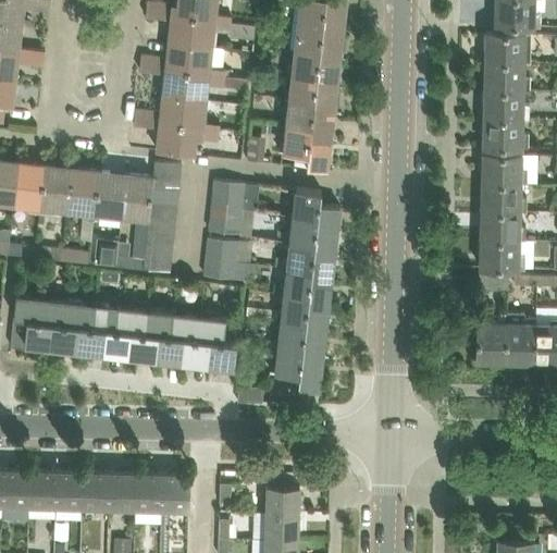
[(0,0),(0,25),(15,27),(17,12),(48,15),(50,0),(23,0),(24,1),(14,0),(0,0)]
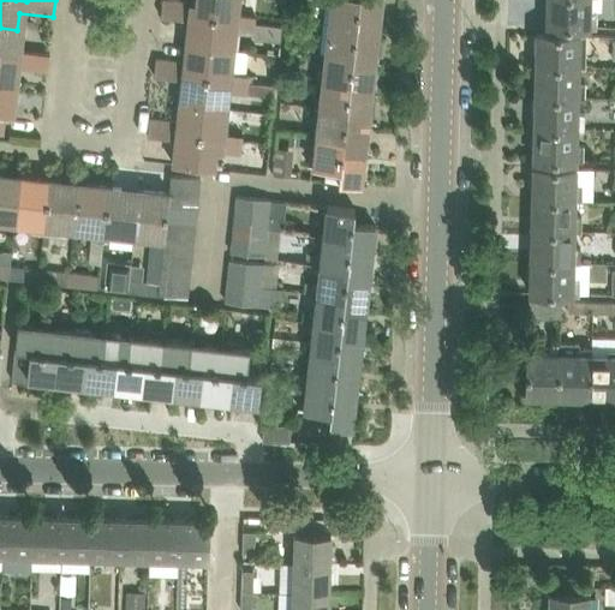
[(160,21),(189,24),(189,18),(237,24),(236,29),(244,29),(244,19),(237,18),(239,0),(196,0),(196,7),(161,4),(160,21)]
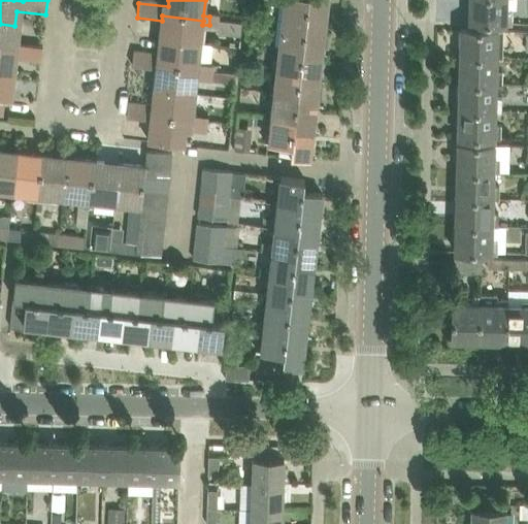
[(270,0),(268,19),(277,20),(283,21),(306,24),(305,36),(325,38),(327,12),(325,12),(325,7),(326,7),(327,6),(327,5),(328,4),(328,3),(328,2),(328,1),(328,0),(270,0)]
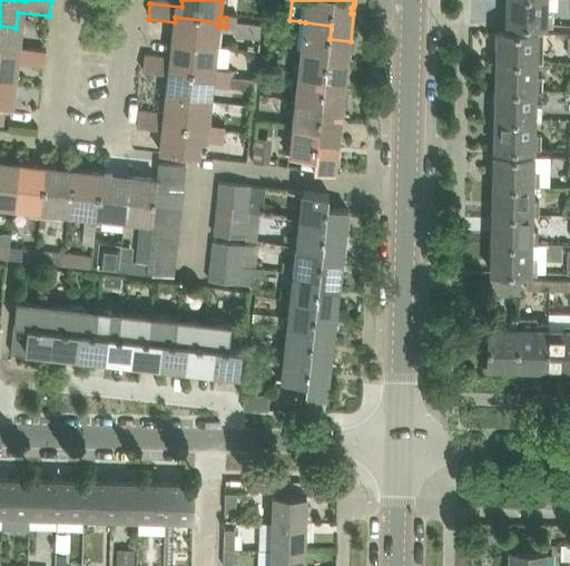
[(507,27),(507,28),(529,29),(552,29),(553,15),(548,15),(548,0),(547,0),(509,0),(509,27),(507,27)]
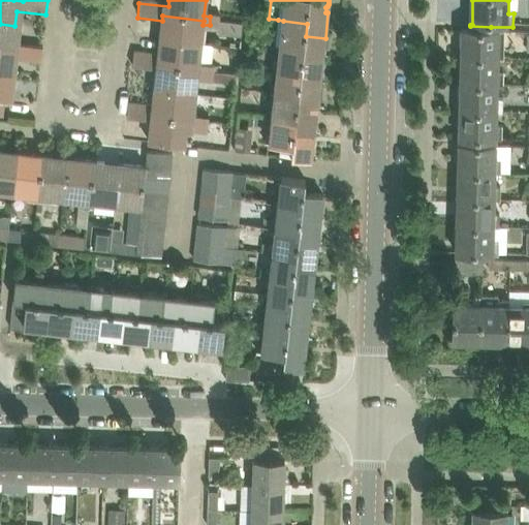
[(159,42),(165,42),(200,47),(203,32),(218,34),(219,23),(220,18),(210,17),(210,25),(203,25),(204,21),(162,16),(162,21),(159,42)]
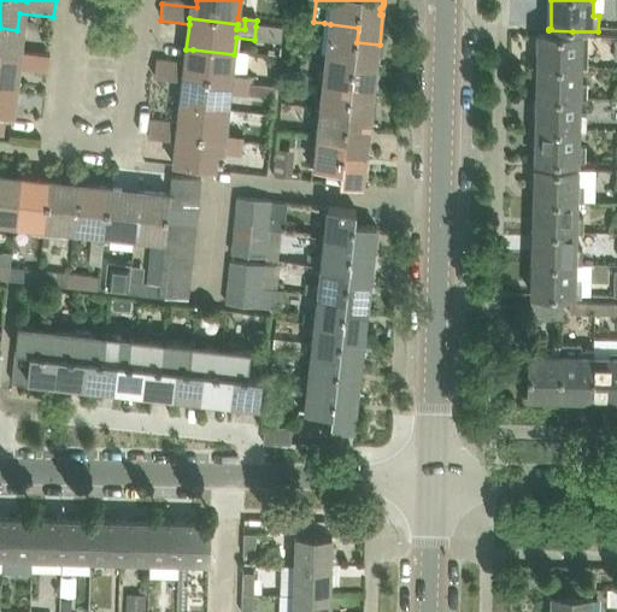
[(324,24),(321,53),(327,53),(354,57),(353,71),(376,74),(380,45),(357,42),(358,28),(330,24),(324,23),(324,24)]
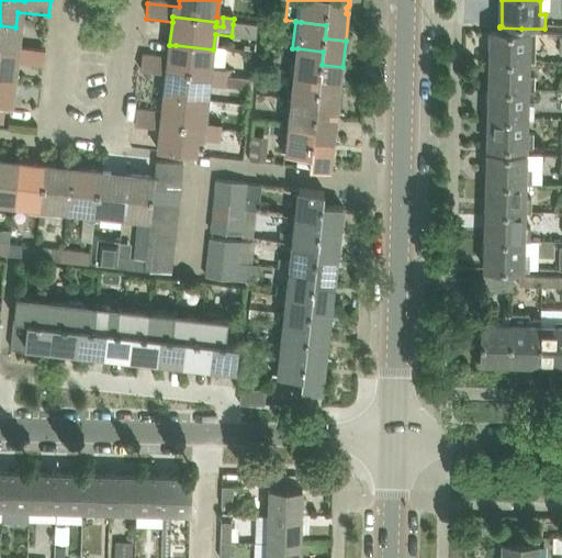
[(251,38),(253,26),(233,24),(232,36),(251,38)]
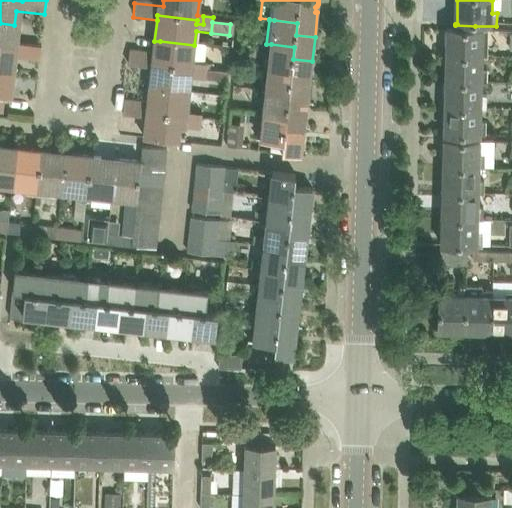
[(0,48),(16,50),(17,46),(19,25),(14,25),(0,23),(0,48)]
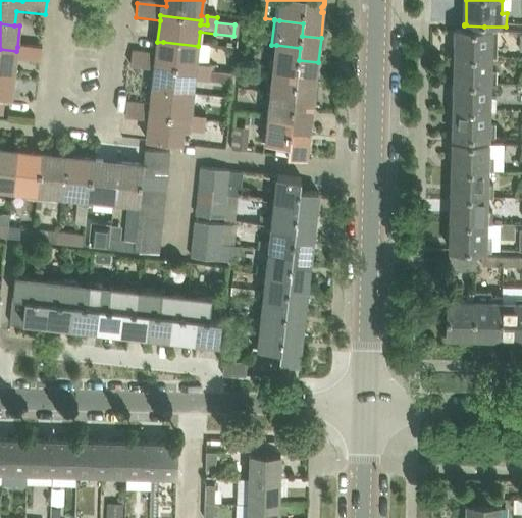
[(455,57),(455,58),(457,58),(492,59),(498,59),(498,46),(498,32),(492,32),(476,32),(456,31),(456,33),(458,33),(457,57),(455,57)]
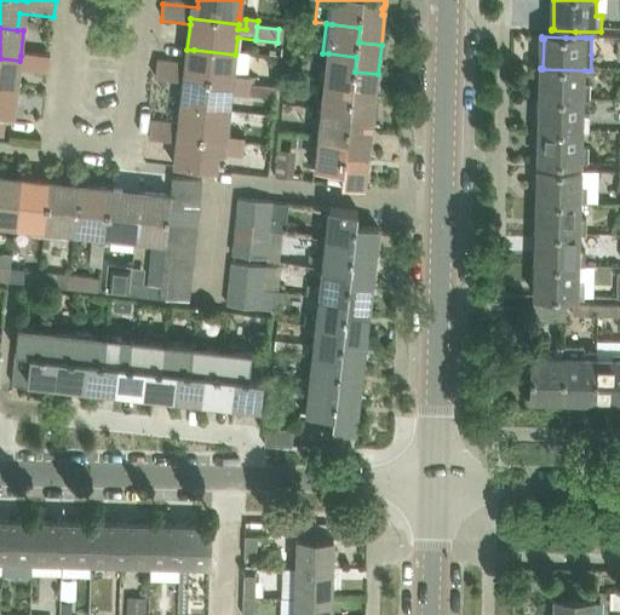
[(154,82),(183,85),(184,79),(231,85),(231,88),(239,88),(240,80),(233,79),(235,55),(194,50),(191,67),(156,63),(154,82)]
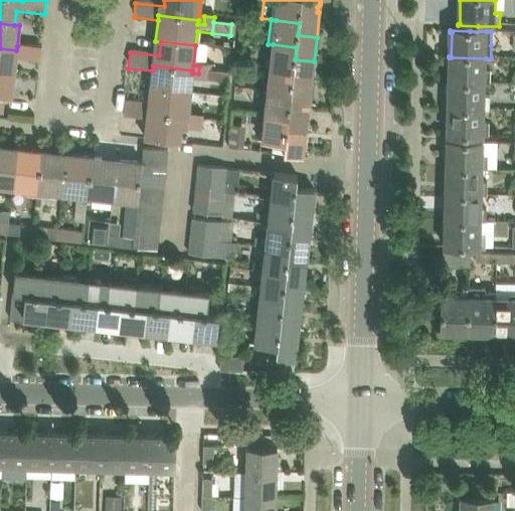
[(267,62),(267,68),(270,68),(293,71),(292,83),(311,86),(314,61),(295,59),(296,47),(273,44),(271,62),(267,62)]
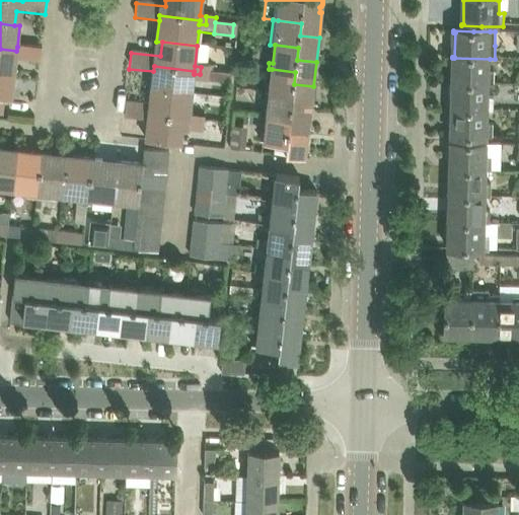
[(0,74),(9,75),(10,62),(40,65),(42,50),(17,47),(16,51),(0,49),(0,74)]
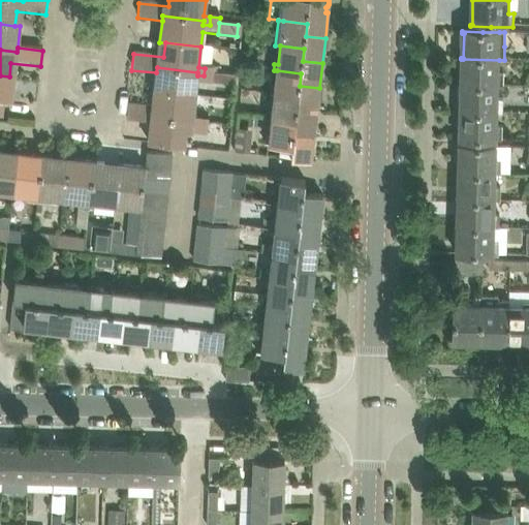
[(228,50),(227,56),(232,62),(240,59),(240,51),(228,50)]
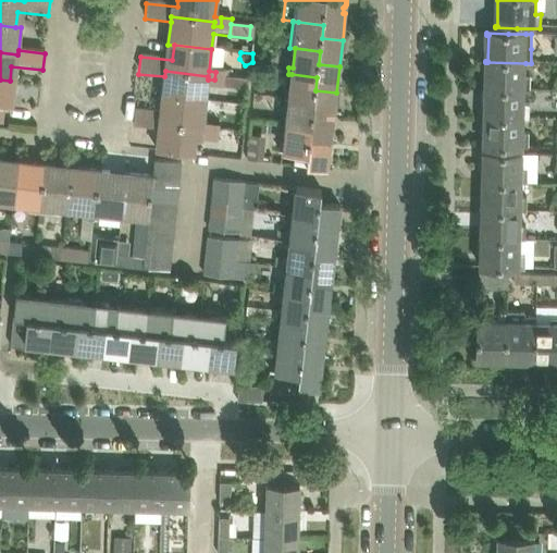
[(485,89),(484,90),(486,90),(524,91),(530,91),(530,77),(525,77),(525,63),(487,62),(486,89),(485,89)]
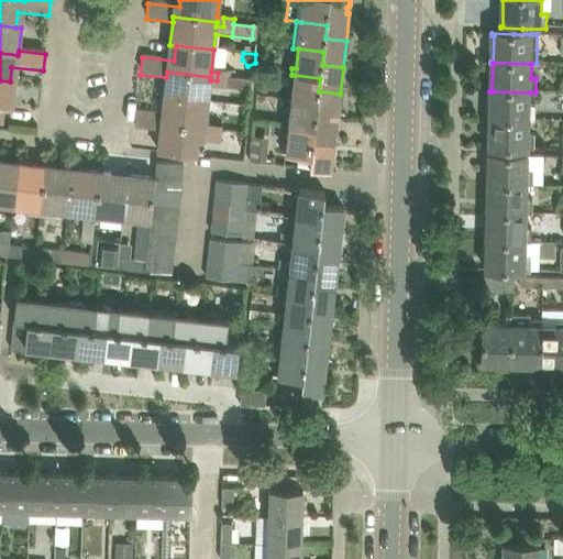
[(164,99),(169,100),(208,105),(209,89),(225,90),(228,74),(218,73),(217,80),(210,80),(210,77),(167,72),(166,77),(164,99)]
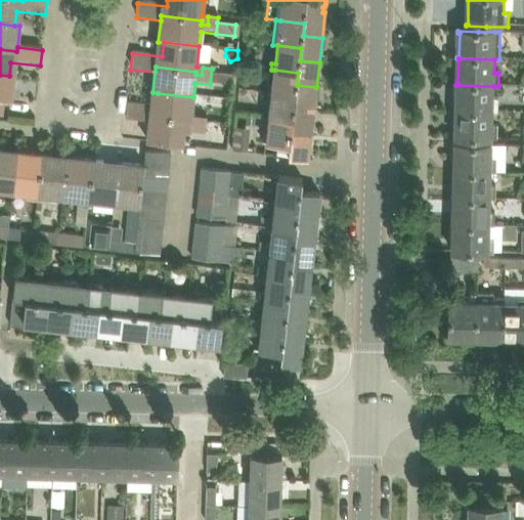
[(274,70),(271,95),(296,97),(294,110),(313,112),(316,87),(297,85),(298,73),(274,70)]
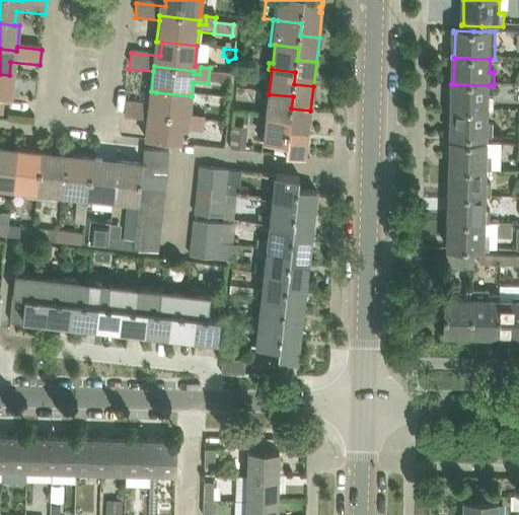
[(9,75),(0,74),(0,117),(3,118),(5,101),(11,102),(13,76),(9,75)]
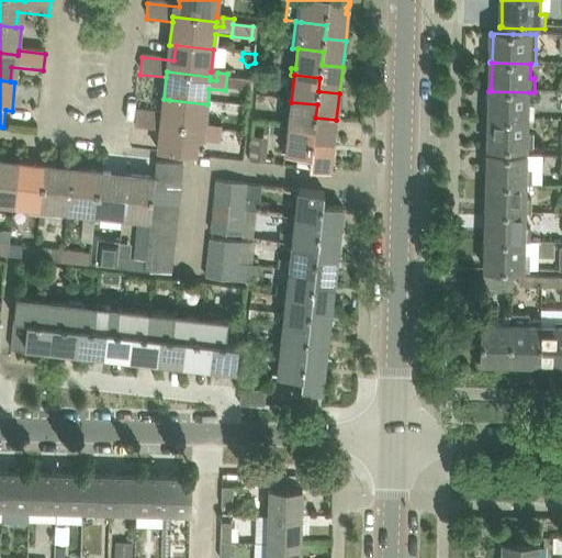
[(489,119),(489,120),(491,120),(528,121),(534,121),(535,107),(529,107),(529,92),(491,91),(491,119),(489,119)]
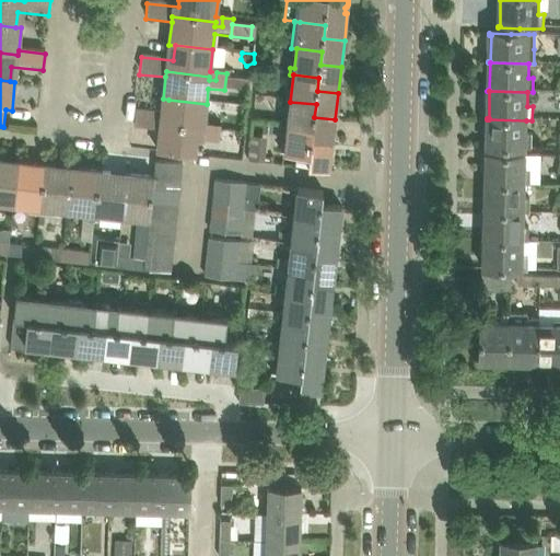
[(133,128),(160,130),(160,125),(203,130),(202,135),(210,136),(211,126),(205,126),(207,104),(168,100),(166,115),(136,112),(133,128)]
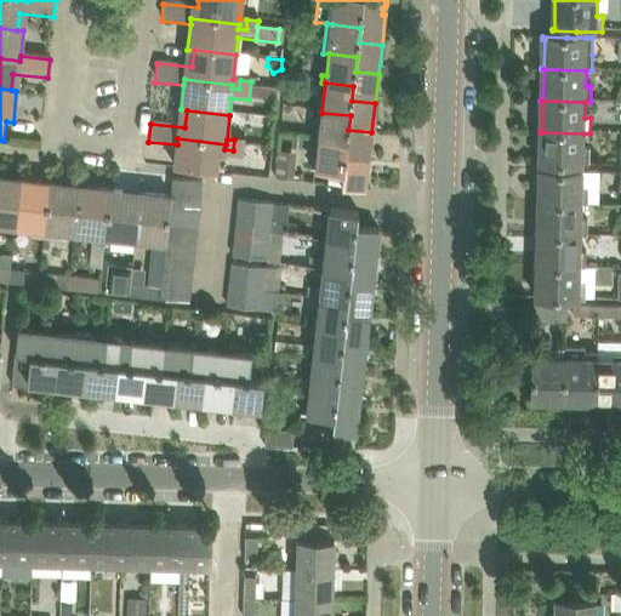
[(322,113),(319,142),(347,144),(345,159),(368,163),(371,132),(348,130),(351,115),(322,113)]
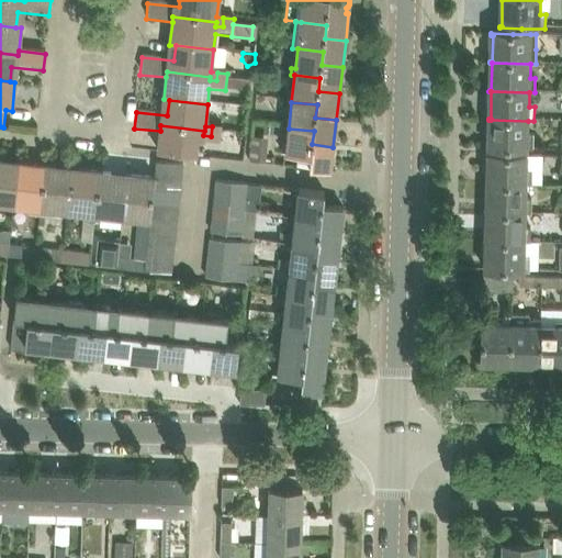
[(487,147),(487,148),(509,149),(534,149),(534,135),(528,135),(528,121),(491,120),(490,147),(487,147)]
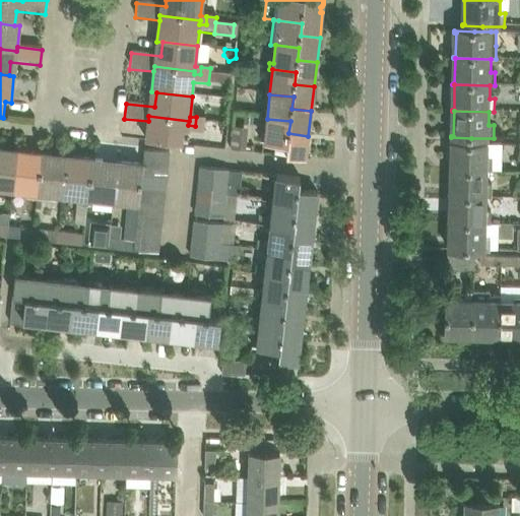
[(148,116),(148,121),(146,142),(181,146),(183,132),(203,134),(204,118),(196,117),(195,126),(188,125),(189,121),(148,116)]
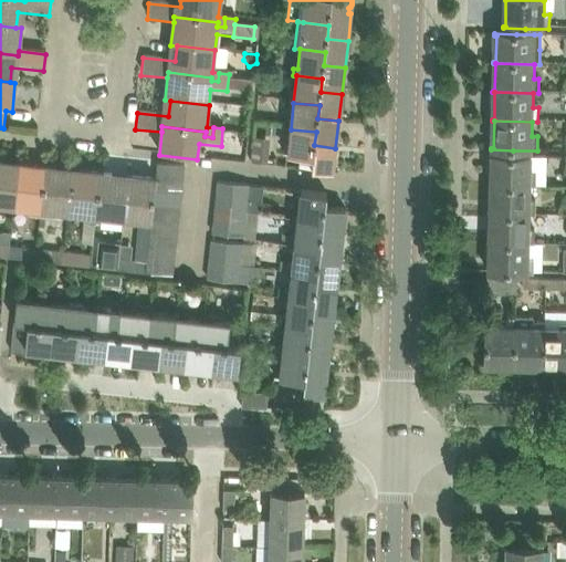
[(285,146),(284,153),(287,154),(287,156),(313,159),(311,173),(332,175),(335,148),(314,145),(316,132),(291,129),(289,147),(285,146)]
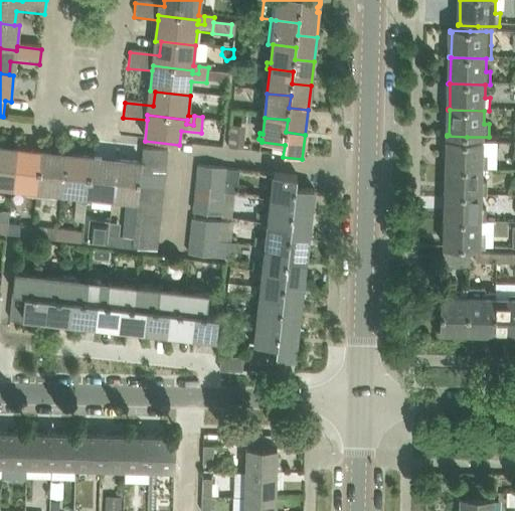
[(230,127),(228,149),(244,151),(246,129),(230,127)]
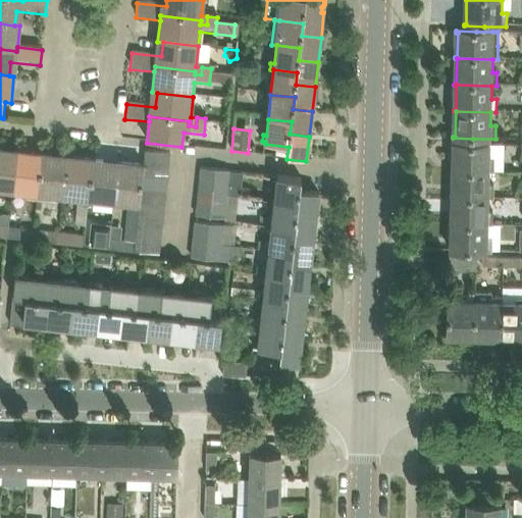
[(452,171),(452,172),(453,172),(488,173),(493,173),(493,161),(489,161),(489,146),(472,145),(452,145),(452,146),(454,146),(453,171),(452,171)]
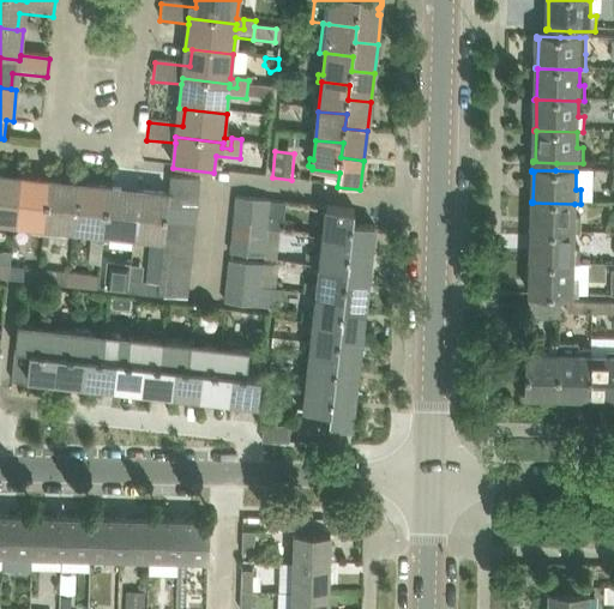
[(0,224),(13,227),(18,186),(1,185),(1,179),(0,178),(0,224)]
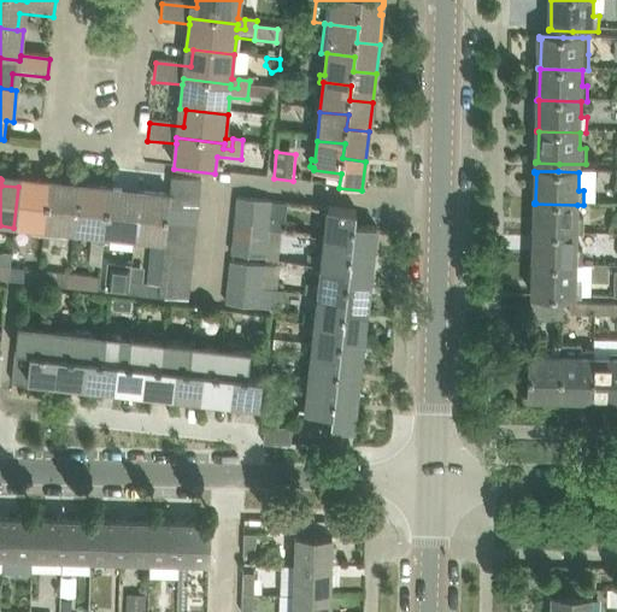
[(172,178),(171,194),(199,198),(201,182),(172,178)]
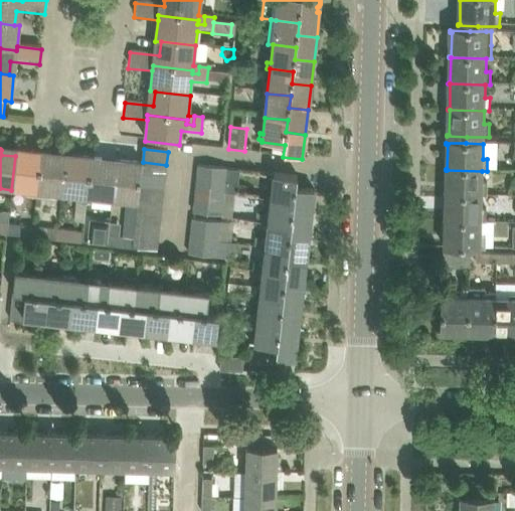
[(25,199),(33,199),(33,194),(36,194),(41,154),(15,151),(15,156),(11,190),(26,192),(25,199)]
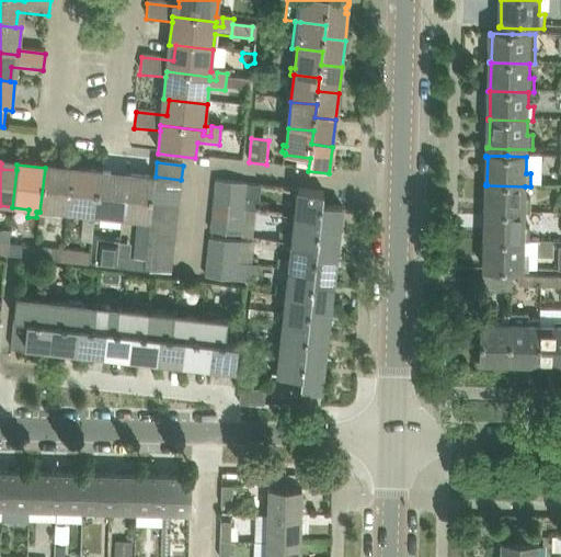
[(45,211),(67,213),(71,177),(55,174),(56,169),(45,168),(39,212),(36,212),(36,217),(45,218),(45,211)]
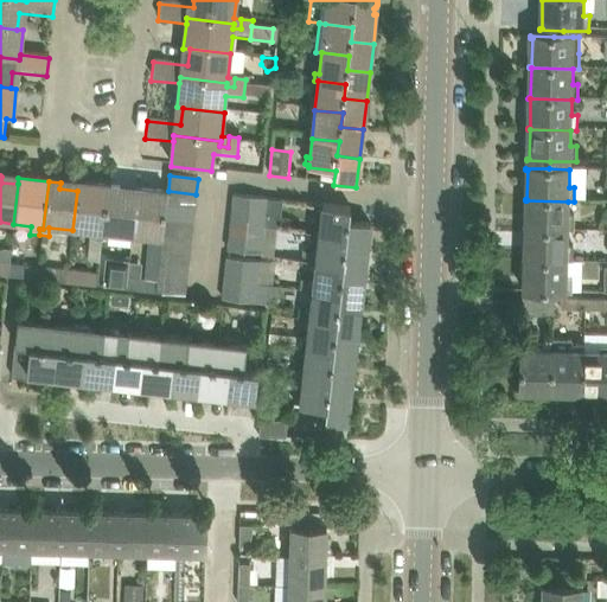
[(88,242),(98,242),(98,235),(102,235),(107,189),(77,185),(77,191),(72,230),(89,232),(88,242)]
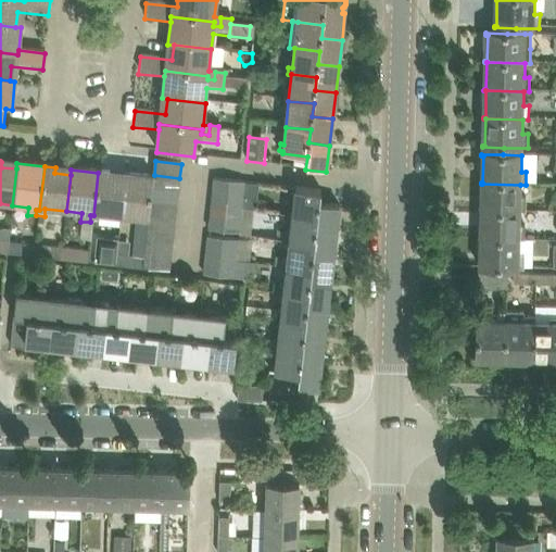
[(99,214),(121,216),(124,182),(109,179),(110,174),(98,173),(93,215),(90,215),(90,222),(98,223),(99,214)]
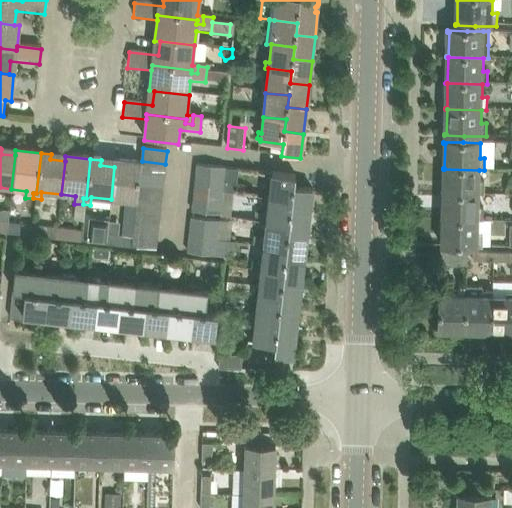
[(115,161),(114,167),(111,199),(125,201),(125,209),(136,210),(137,199),(139,186),(140,174),(141,164),(115,161)]
